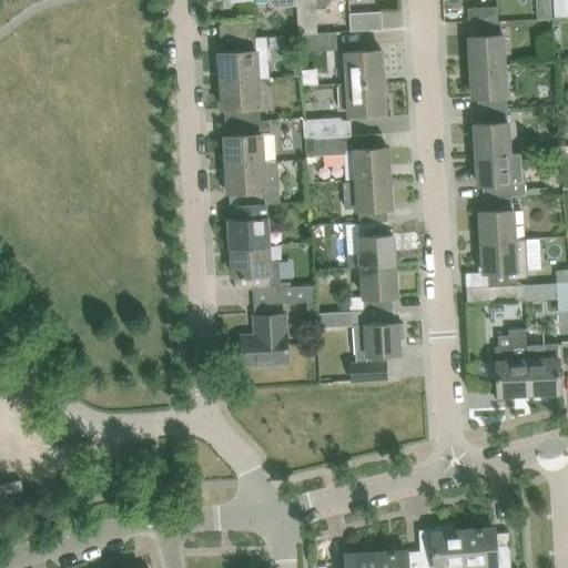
[(296,0),(296,4),(298,34),(316,33),(315,10),(317,10),(325,9),(332,1),(331,0),(296,0)]
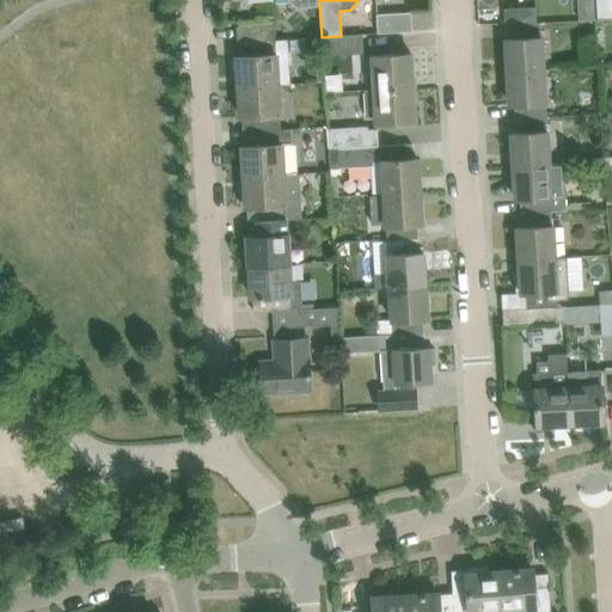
[(593,0),(577,0),(580,20),(594,19),(593,0)]
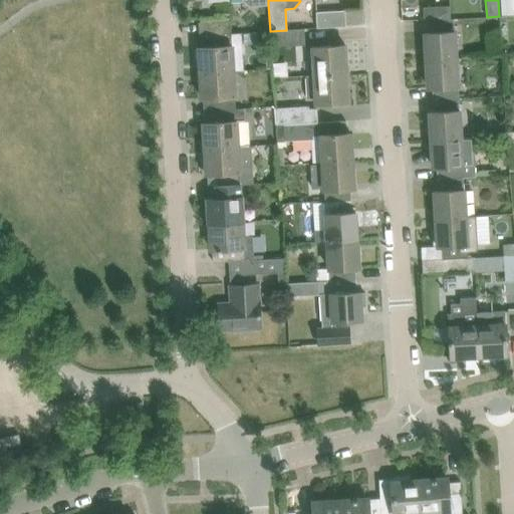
[(513,14),(513,0),(500,0),(502,15),(513,14)]
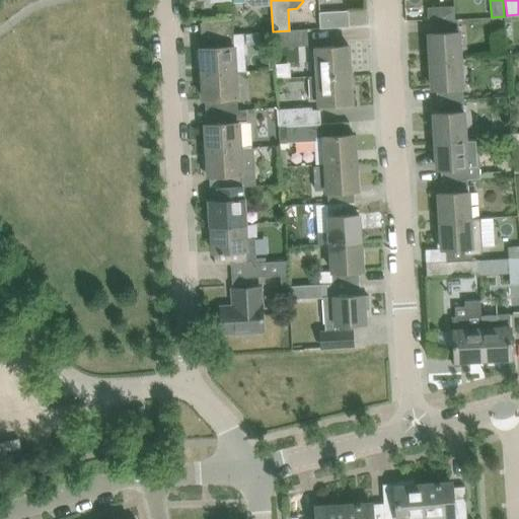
[(428,20),(432,20),(455,18),(454,5),(427,7),(428,20)]
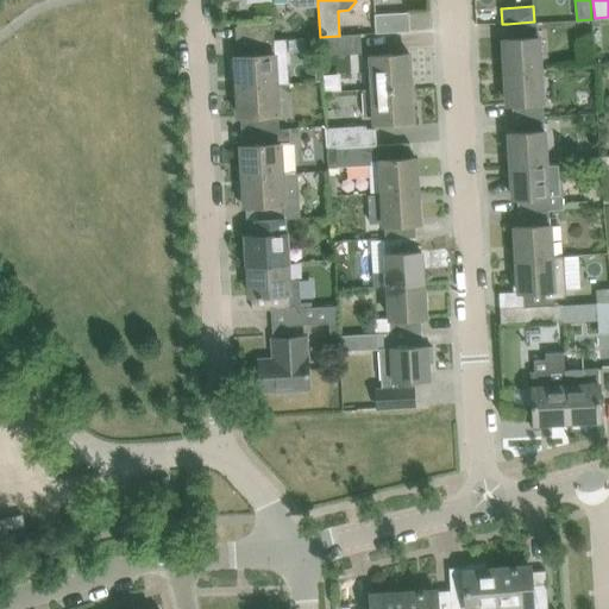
[(409,12),(385,13),(375,14),(376,33),(410,31),(409,12)]
